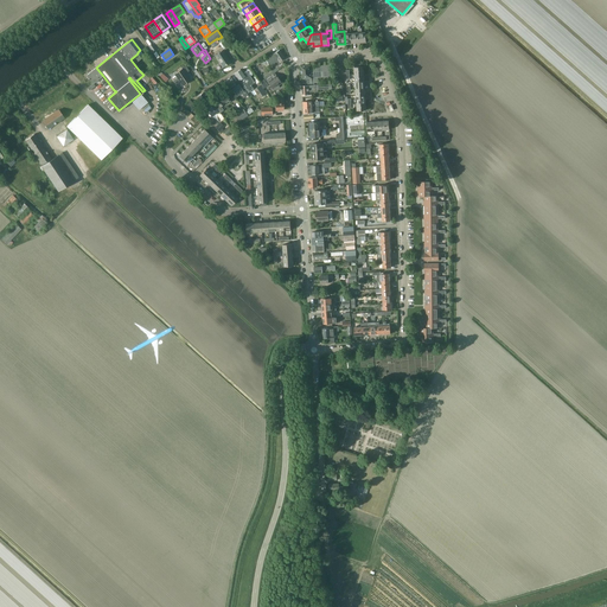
[(279,50),(274,53),(279,61),(280,62),(285,58),(279,50)]
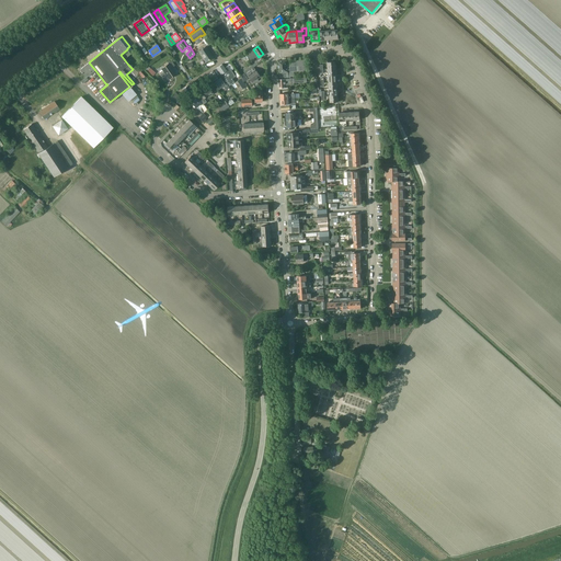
[(206,61),(213,57),(206,47),(198,52),(206,61)]
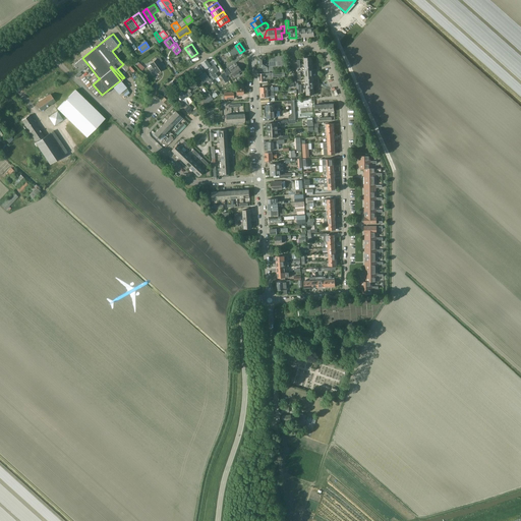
[(232,56),(239,52),(235,46),(228,51),(232,56)]
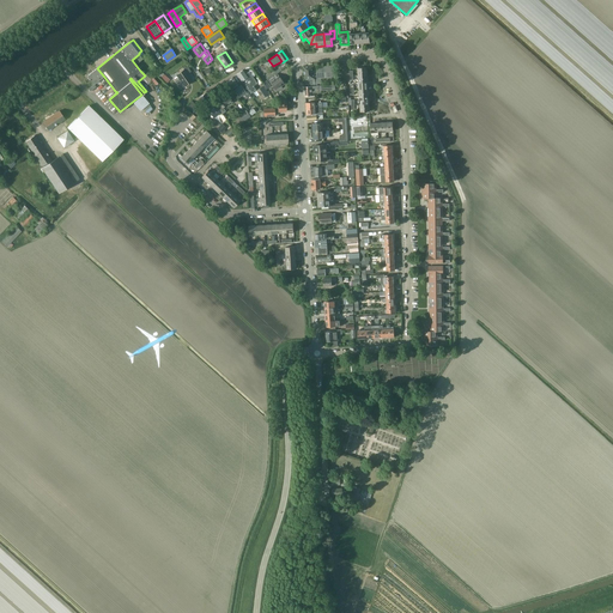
[(180,78),(175,82),(180,89),(184,86),(188,84),(193,80),(188,74),(190,72),(187,65),(183,67),(184,70),(180,72),(176,74),(180,78)]
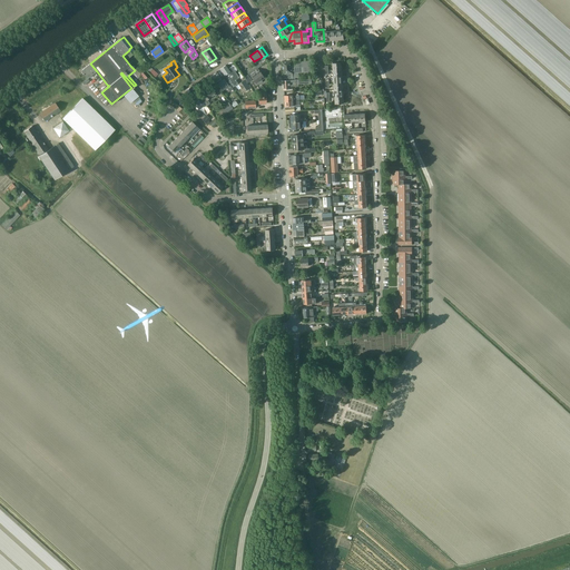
[(284,79),(293,78),(295,78),(295,79),(301,79),(301,74),(311,72),(311,76),(313,76),(313,72),(313,61),(295,62),(295,64),(292,64),(292,60),(283,61),(284,79)]
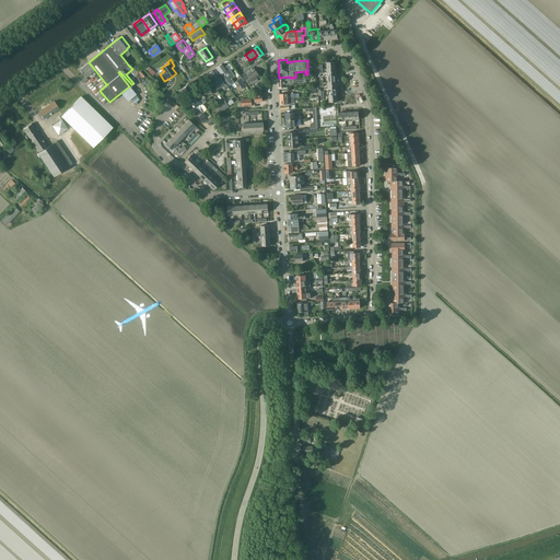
[(89,62),(80,69),(86,77),(89,74),(91,78),(95,73),(93,71),(95,70),(89,62)]
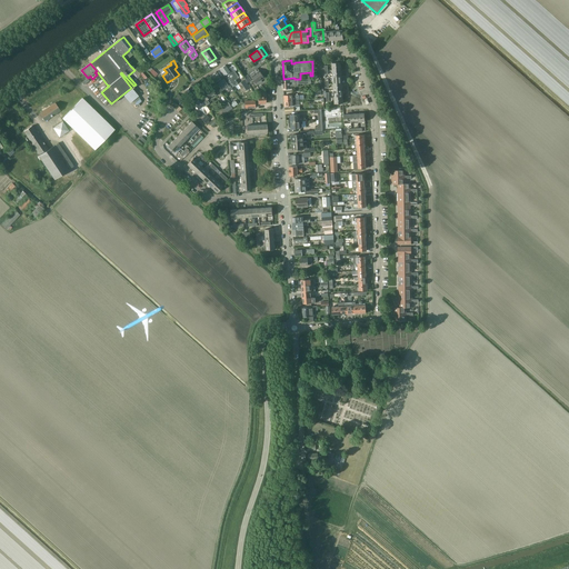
[(228,70),(225,66),(225,65),(219,69),(223,76),(225,76),(226,77),(225,78),(228,82),(229,81),(232,87),(238,83),(235,80),(239,77),(231,67),(228,70)]
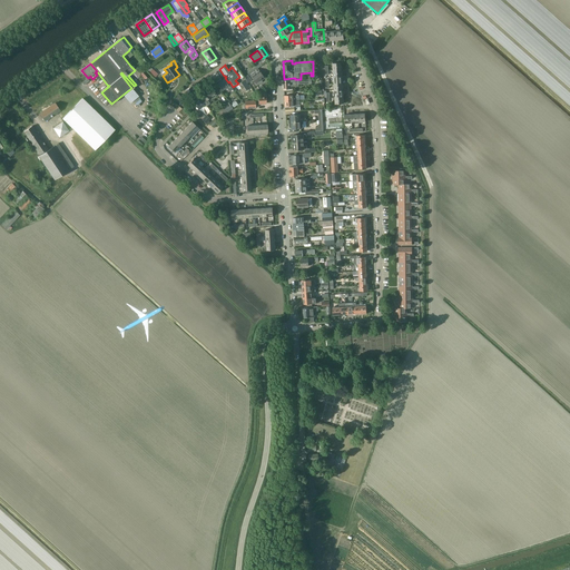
[(217,84),(223,90),(228,87),(231,90),(233,89),(231,86),(228,86),(224,79),(222,80),(216,71),(212,75),(217,84)]
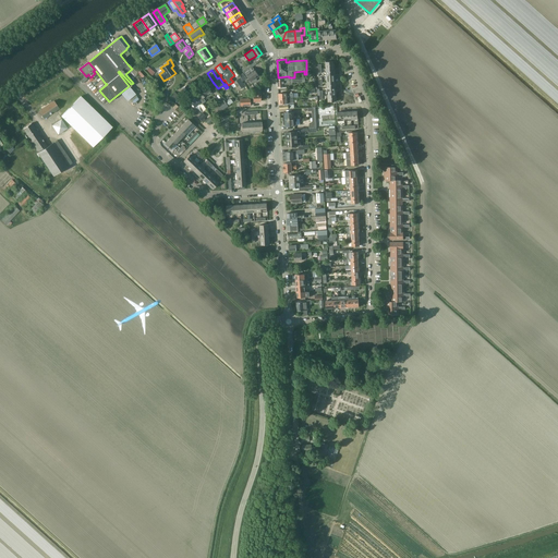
[(251,82),(258,76),(255,71),(252,72),(250,70),(244,73),(251,82)]
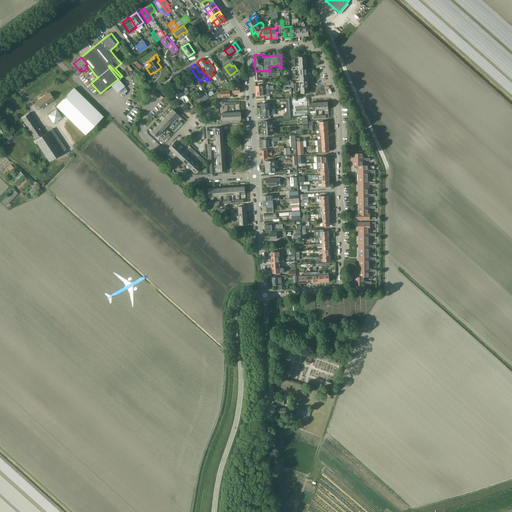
[(132,80),(136,74),(131,70),(127,76),(132,80)]
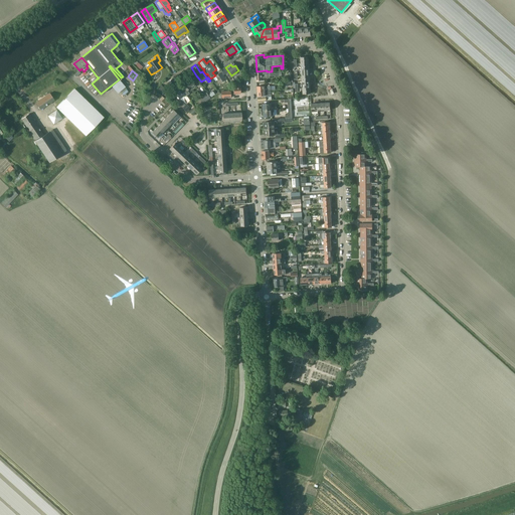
[(256,72),(256,80),(264,79),(264,78),(270,78),(269,77),(270,77),(270,76),(282,75),(282,70),(272,71),(267,71),(267,72),(256,72)]
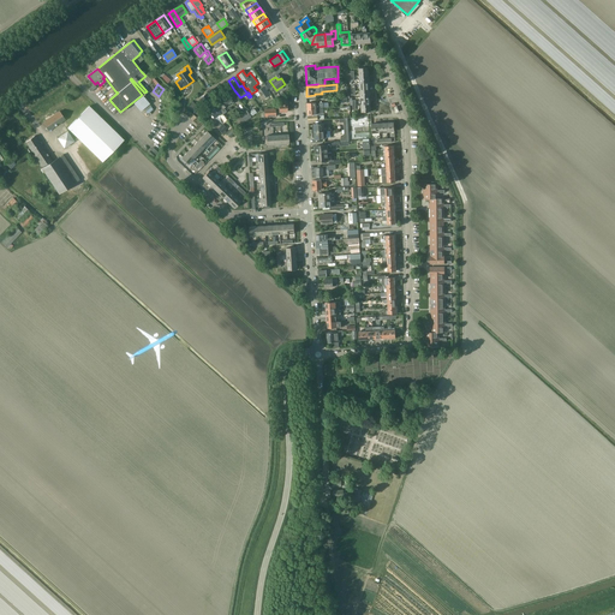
[(201,97),(207,107),(212,114),(214,118),(221,114),(219,109),(216,106),(212,100),(210,101),(206,94),(201,97)]
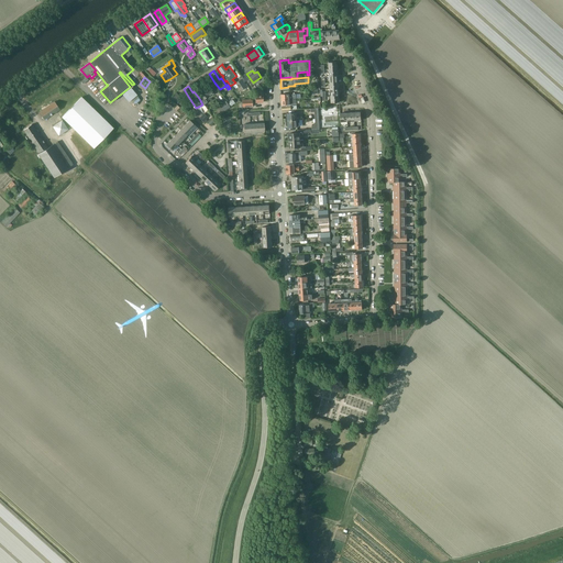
[(208,86),(203,89),(203,88),(202,89),(202,88),(200,89),(200,90),(198,92),(202,99),(201,100),(203,105),(207,102),(205,99),(209,96),(209,97),(213,94),(210,89),(211,88),(209,87),(208,86)]
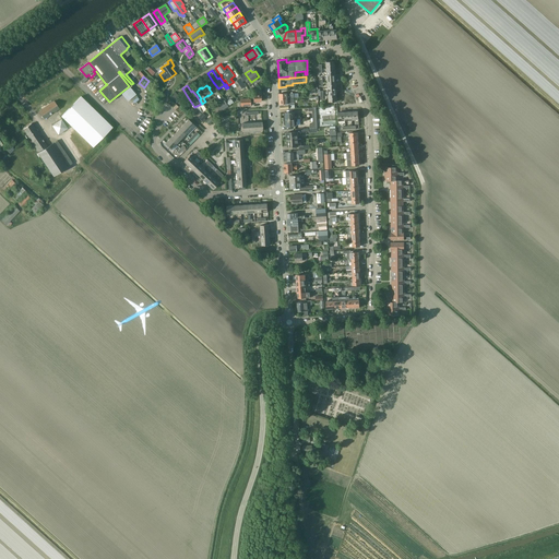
[(260,91),(256,91),(256,94),(253,95),(253,96),(250,96),(250,98),(240,99),(240,106),(251,105),(250,100),(253,100),(253,102),(261,102),(260,91)]
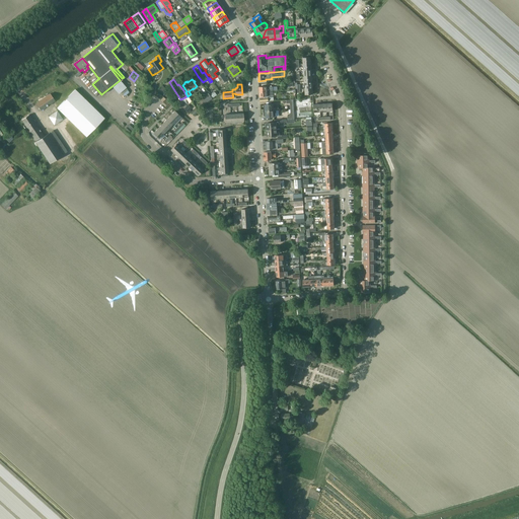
[(167,90),(162,85),(158,89),(163,94),(167,90)]
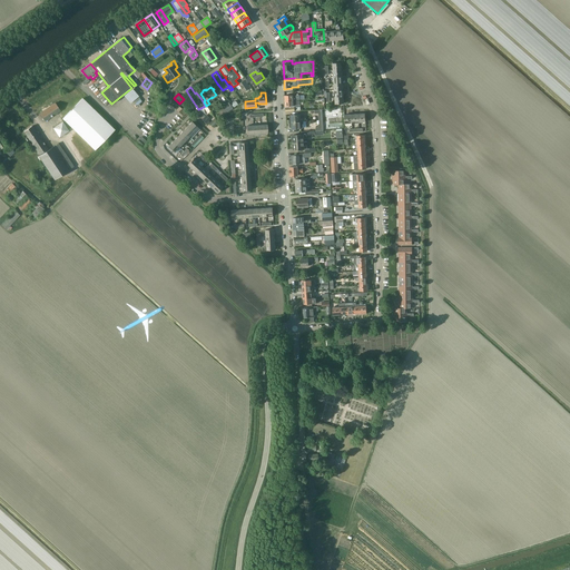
[(82,98),(62,118),(95,149),(115,129),(82,98)]
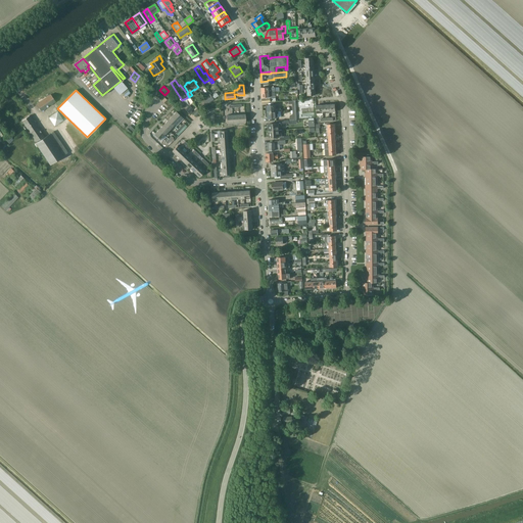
[(208,93),(201,99),(205,105),(214,100),(208,93)]
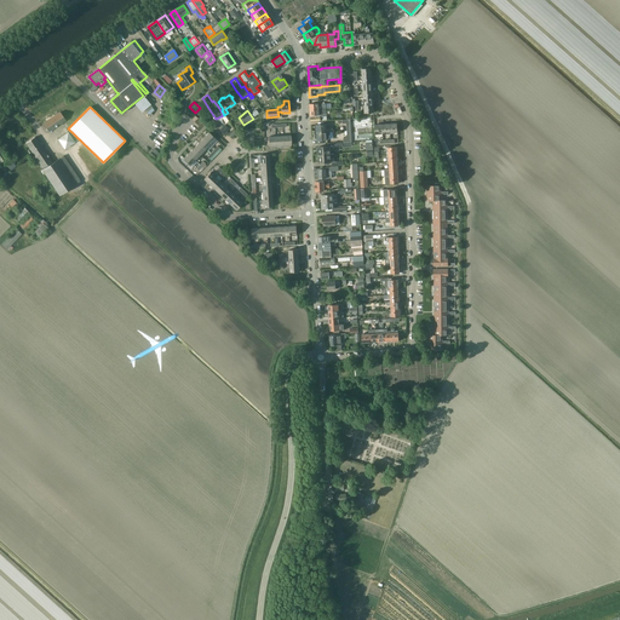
[(49,132),(65,121),(59,113),(42,124),(49,132)]
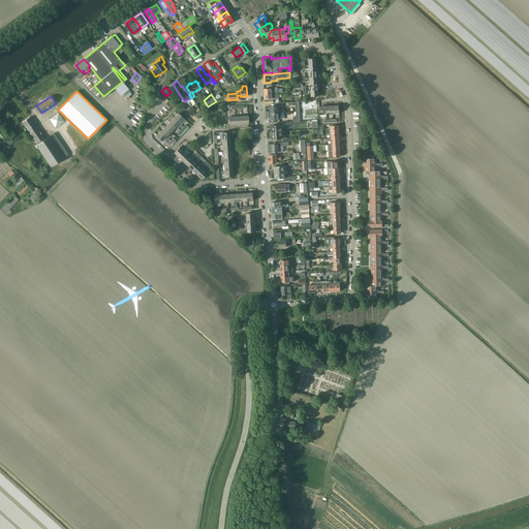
[(187,112),(191,116),(195,113),(191,107),(187,112)]
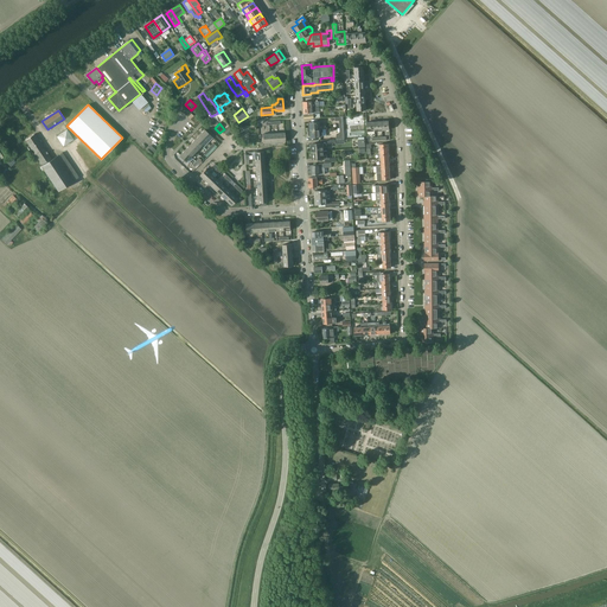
[(229,125),(223,131),(228,135),(232,129),(229,125)]
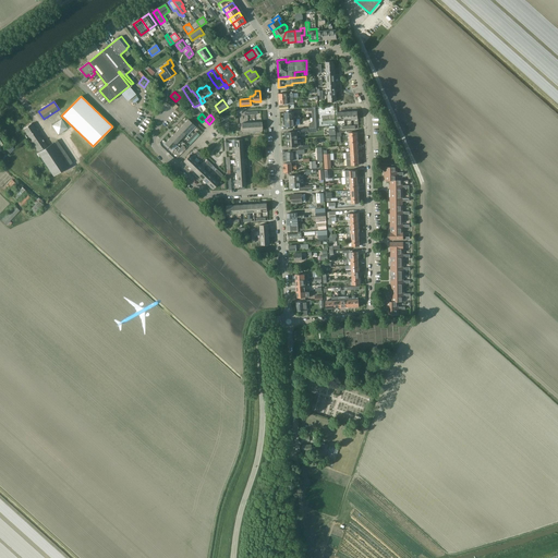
[(58,134),(68,129),(61,119),(51,125),(58,134)]
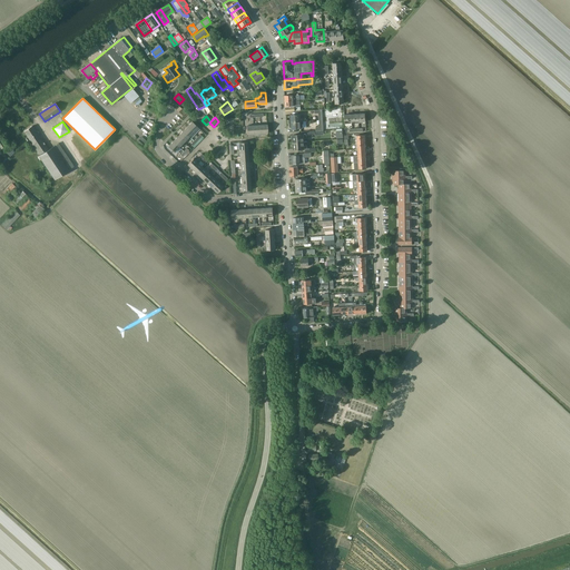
[(198,128),(192,121),(187,127),(194,133),(198,128)]
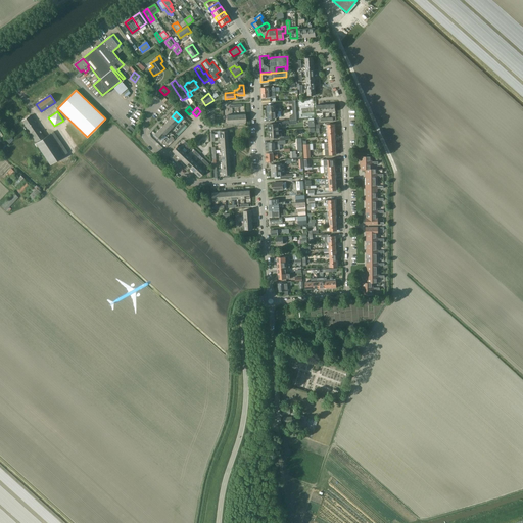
[(227,124),(246,122),(245,114),(227,115),(227,124)]
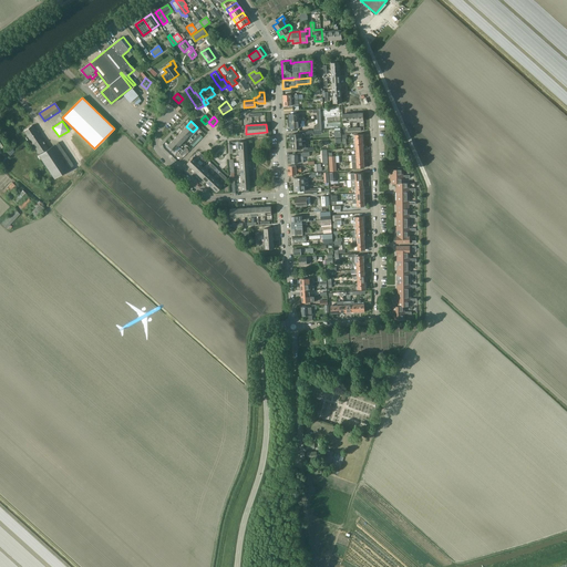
[(37,131),(35,131),(32,125),(23,131),(32,144),(29,146),(32,151),(35,148),(40,155),(39,155),(54,179),(73,166),(58,143),(48,150),(38,134),(39,133),(38,131),(37,131)]
